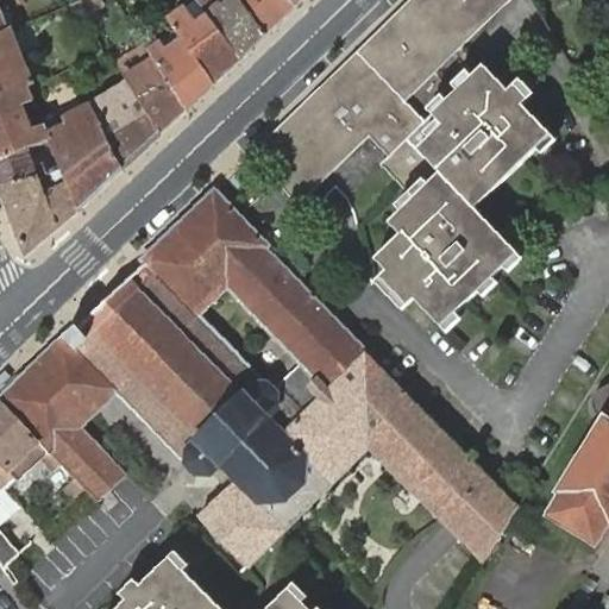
[(75,17),(88,11),(83,0),(70,6),(75,17)]
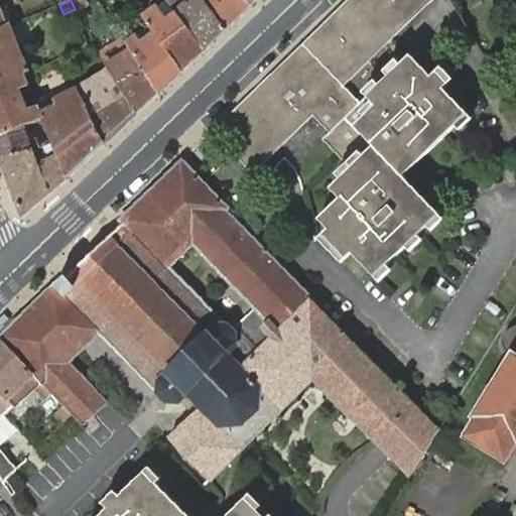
[(89,5),(86,0),(70,0),(71,0),(75,9),(77,15),(89,5)]
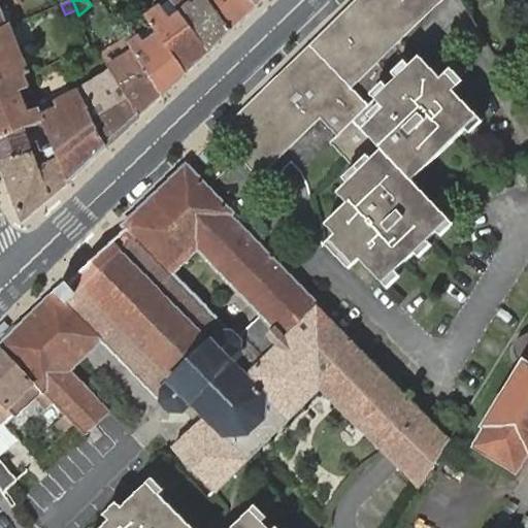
[(193,0),(170,0),(180,13),(208,52),(232,31),(206,0),(198,0),(195,2),(193,0)]
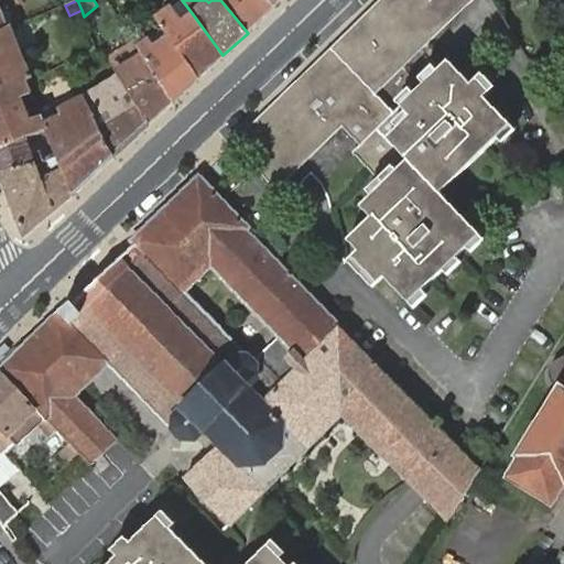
[(271,0),(220,0),(248,33),(275,6),(271,0)]
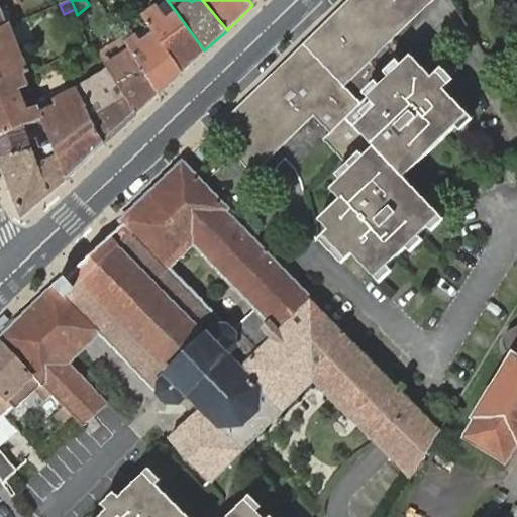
[(269,79),(222,123),(240,142),(232,150),(235,153),(254,174),(264,166),(271,173),(287,158),(296,168),(325,139),(352,168),(374,147),(354,128),(377,106),(369,98),(412,56),(458,10),(451,0),(349,0),(286,63),(292,68),(275,84),(269,79)]
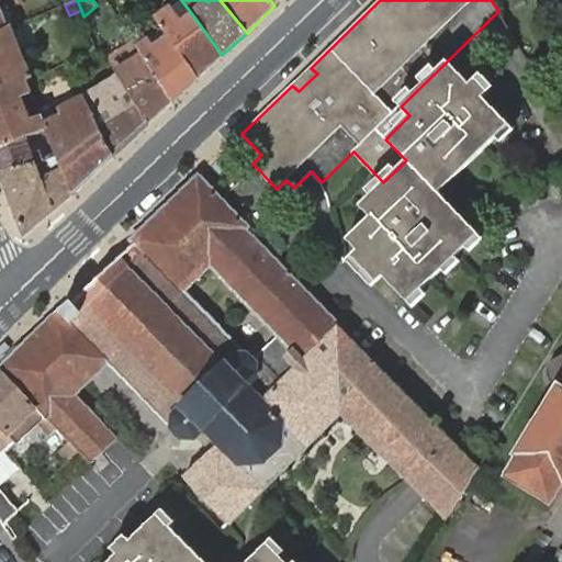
[(172,10),(158,20),(166,31),(170,37),(199,77),(222,55),(192,14),(182,23),(172,10)]
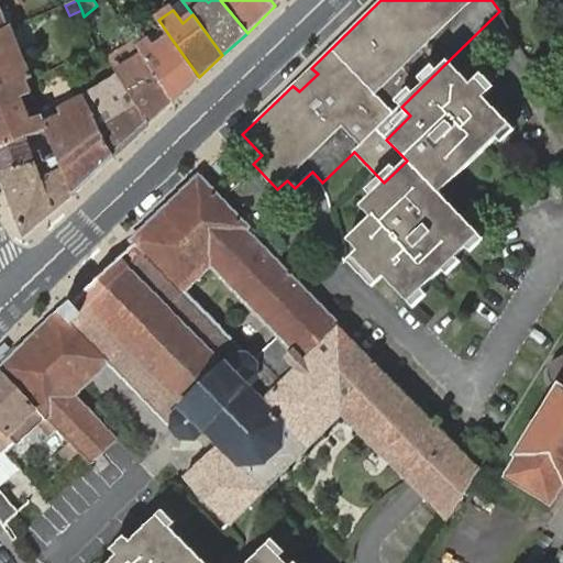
[(0,90),(28,80),(29,79),(8,29),(7,29),(0,31),(0,90)]
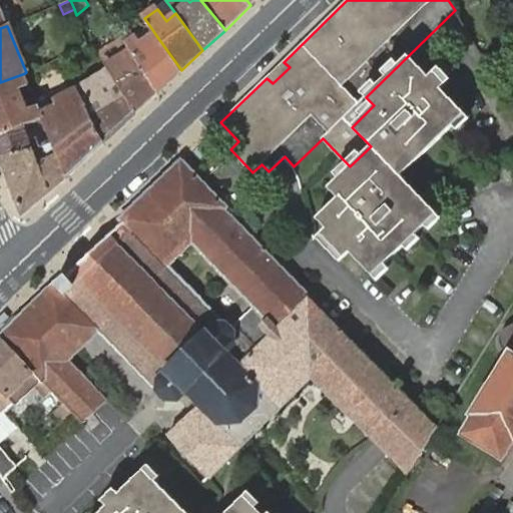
[(146,41),(155,34),(151,28),(142,34),(146,41)]
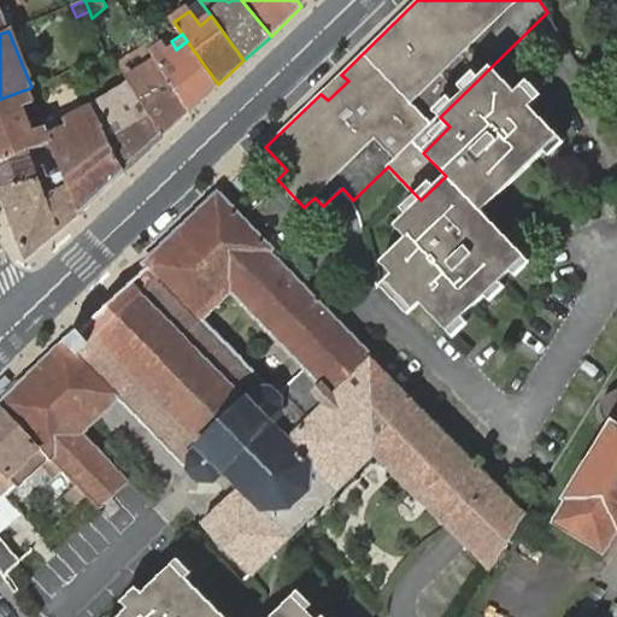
[(191,111),(218,84),(187,41),(176,50),(171,41),(153,53),(158,60),(191,111)]
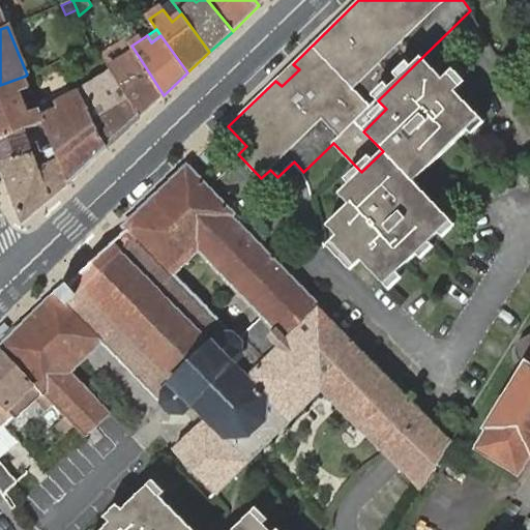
[(130,43),(128,40),(104,56),(111,68),(130,56),(125,47),(130,43)]
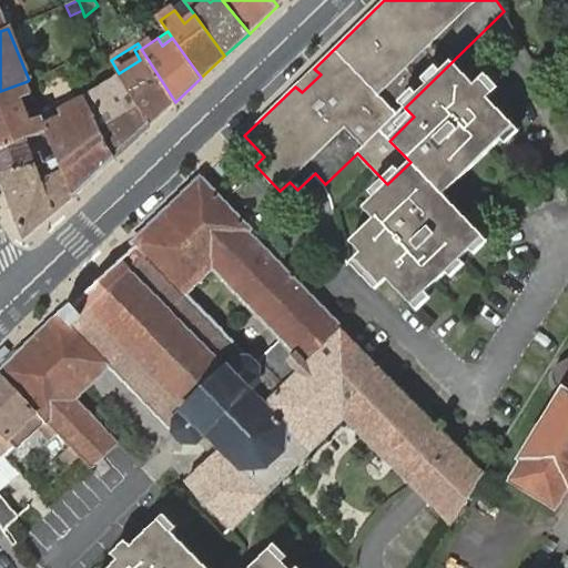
[(151,124),(175,102),(145,56),(141,49),(140,47),(134,50),(140,60),(119,73),(122,79),(151,124)]
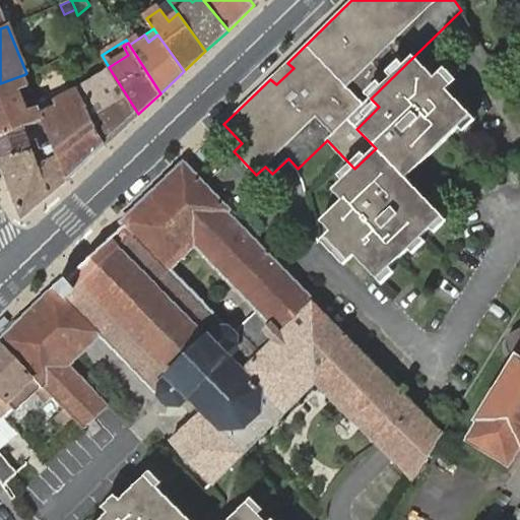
[(435,77),(414,56),(371,99),(379,107),(356,129),(376,148),(407,179),(472,115),(447,89),(452,85),(441,72),(435,77)]
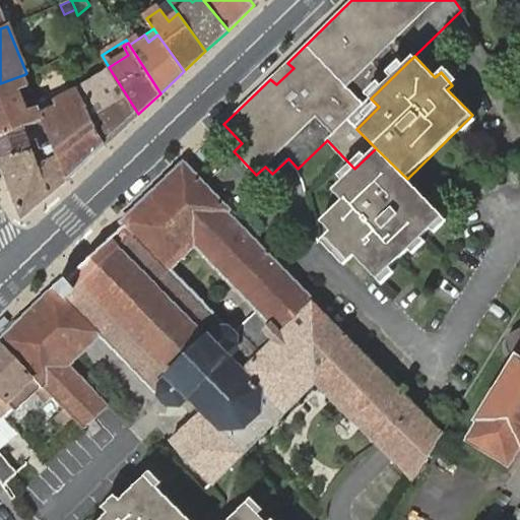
[(294,68),(287,63),(270,79),(276,84),(294,68)]
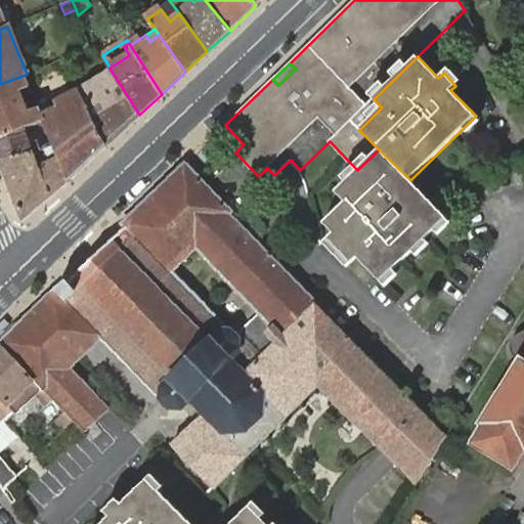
[(106,145),(139,115),(113,73),(80,92),(106,145)]
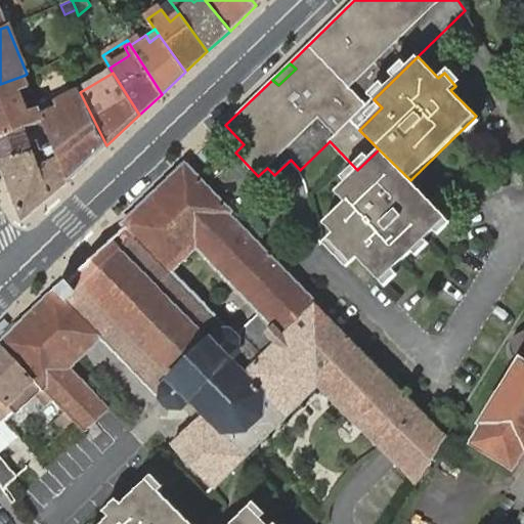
[(44,121),(43,118),(40,111),(28,116),(24,107),(28,105),(26,100),(22,102),(16,91),(30,85),(26,75),(0,84),(0,137),(25,128),(44,121)]
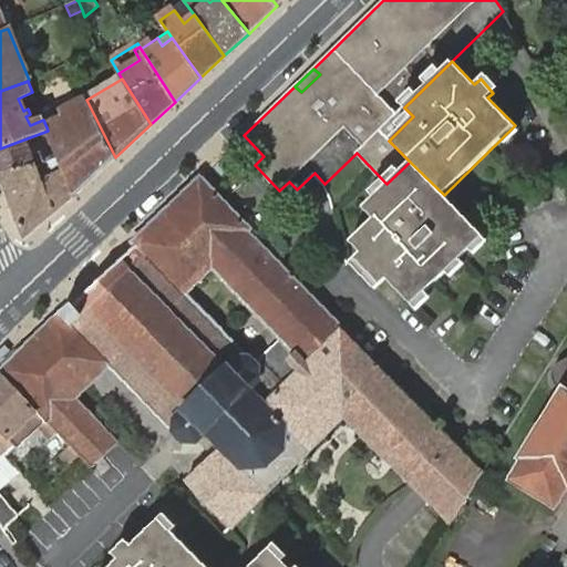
[(74,195),(115,157),(86,100),(63,112),(66,119),(47,127),(48,131),(58,155),(64,172),(74,195)]
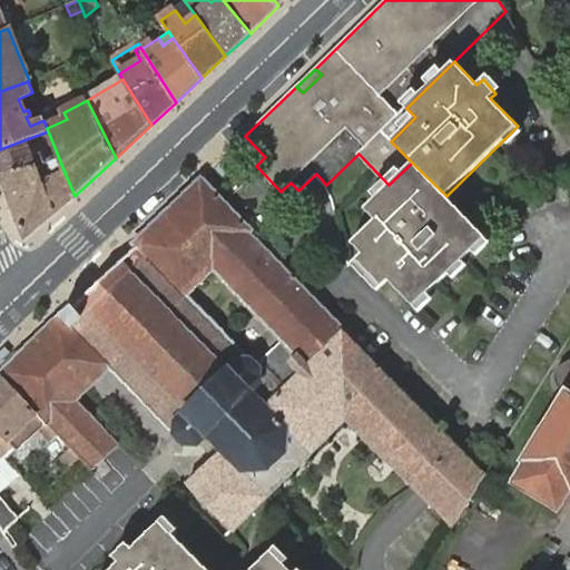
[(57,214),(75,196),(65,173),(58,156),(38,166),(27,139),(0,149),(0,178),(25,241),(57,214)]
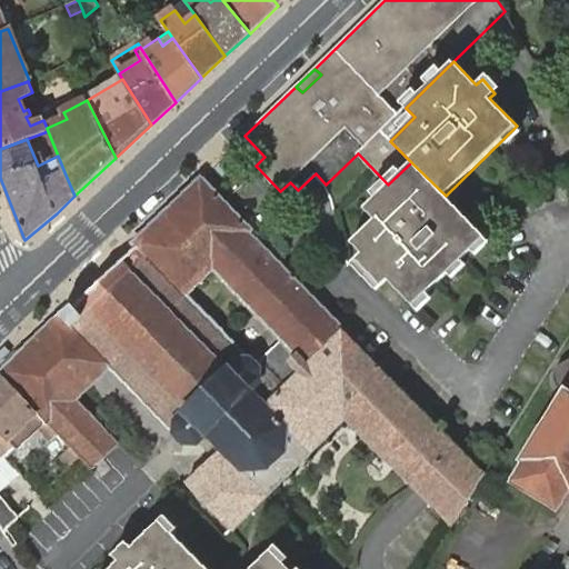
[(411,162),(388,185),(365,208),(376,219),(351,241),(362,253),(357,258),(382,286),(389,280),(413,306),(485,237),(446,196),(411,162)]
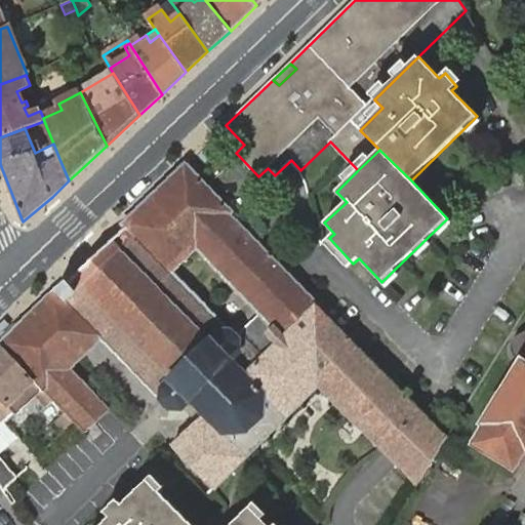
[(186,165),(125,224),(174,274),(197,251),(282,337),(283,338),(318,305),(230,214),(232,211),(186,165)]
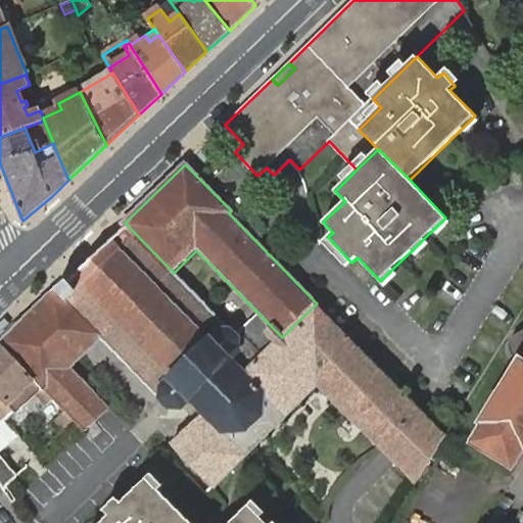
[(54,291),(97,335),(169,407),(182,407),(190,398),(203,412),(221,431),(244,431),(262,414),(262,391),(230,359),(238,351),(239,338),(174,273),(125,223),(124,223),(126,226),(68,282),(66,280),(54,291)]
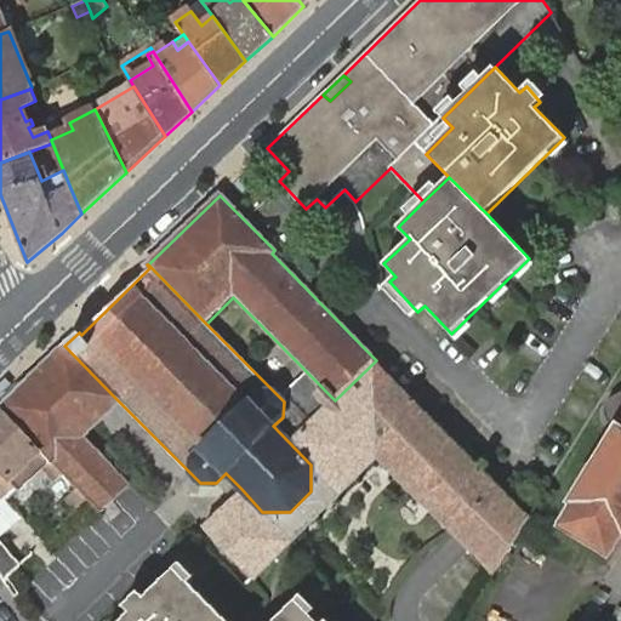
[(64,346),(0,406),(89,499),(87,499),(100,511),(127,483),(80,434),(115,398),(64,346)]
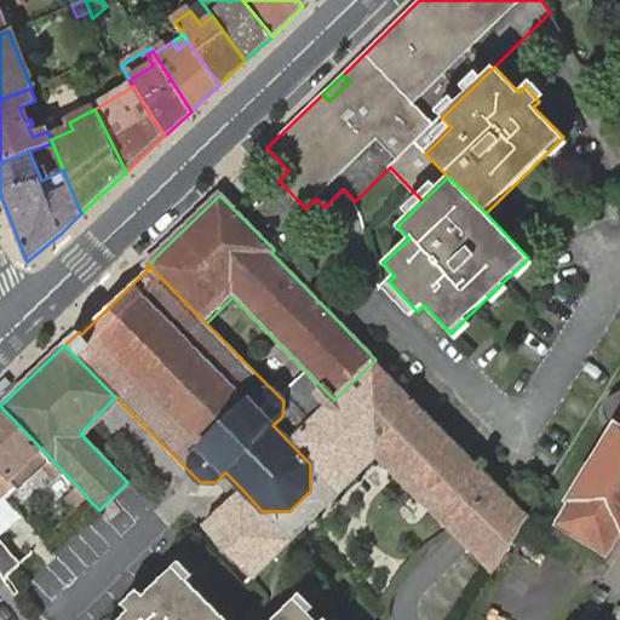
[(423,408),(375,360),(334,400),(333,399),(311,419),(288,396),(283,401),(282,417),(273,425),(310,464),(310,491),(290,511),(262,511),(241,488),(201,526),(250,575),(375,454),(423,408)]
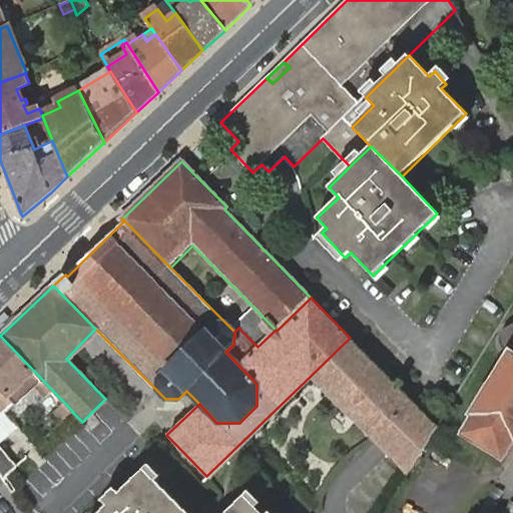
[(462,434),(502,459),(512,441),(512,324),(512,325),(508,327),(503,332),(501,336),(501,344),(504,350),(509,354),(471,414),(473,416),(462,434)]
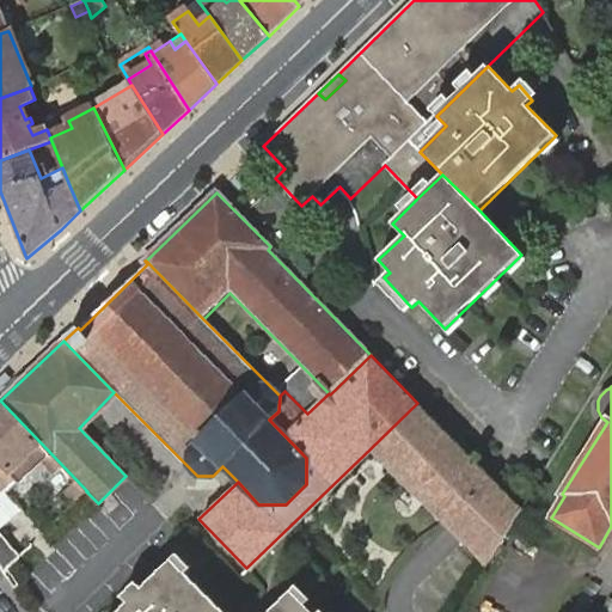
[(0,401),(0,463),(14,477),(13,478),(18,482),(18,483),(42,460),(62,479),(59,483),(77,501),(86,491),(87,491),(0,401)]
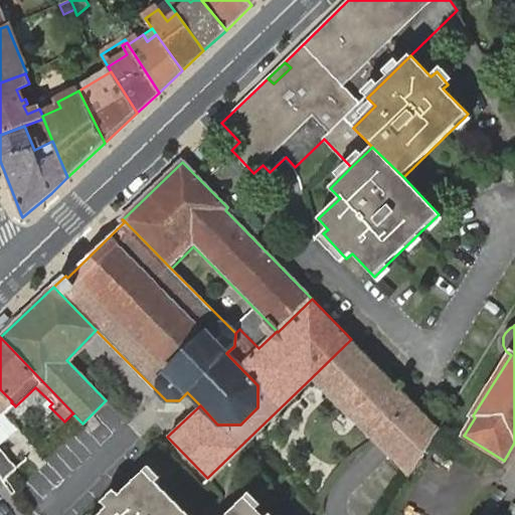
[(398,386),(351,339),(312,377),(314,380),(380,448),(408,476),(439,427),(417,405),(401,390),(406,385),(402,382),(398,386)]
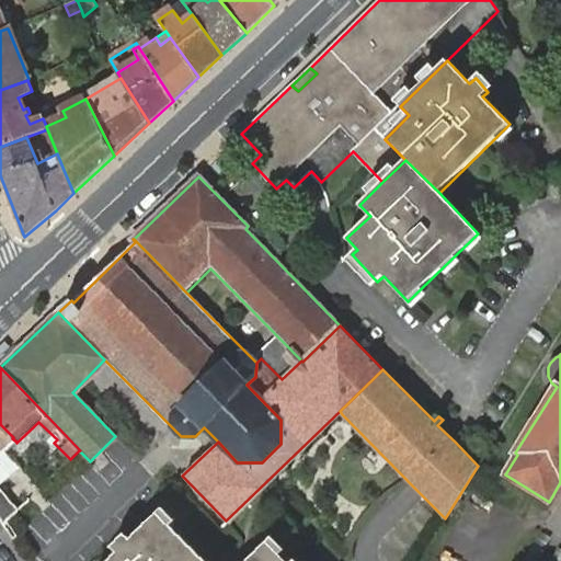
[(342,414),(340,411),(226,521),(229,525),(342,414)]
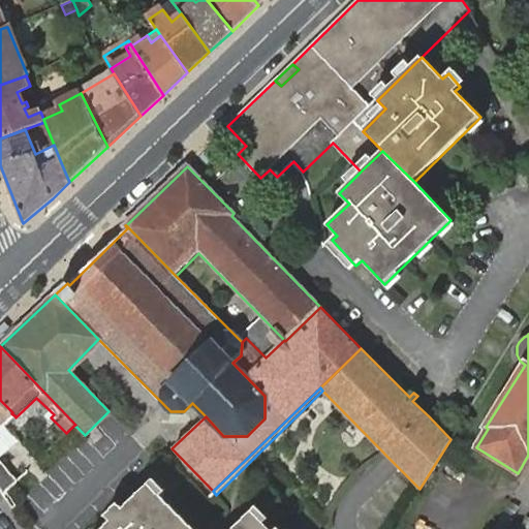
[(12,412),(0,400),(0,424),(11,413),(12,412)]
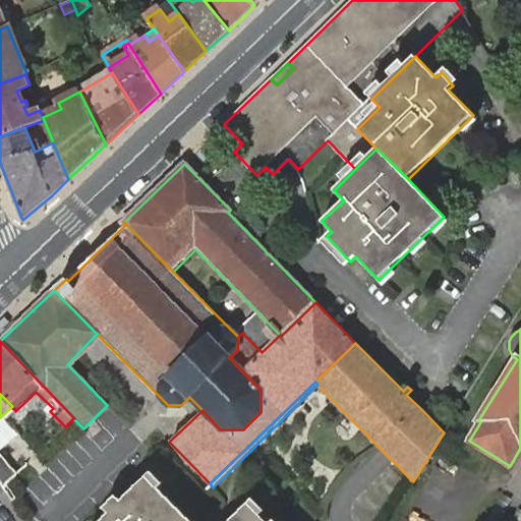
[(11,407),(0,417),(0,449),(17,433),(4,420),(15,410),(11,407)]
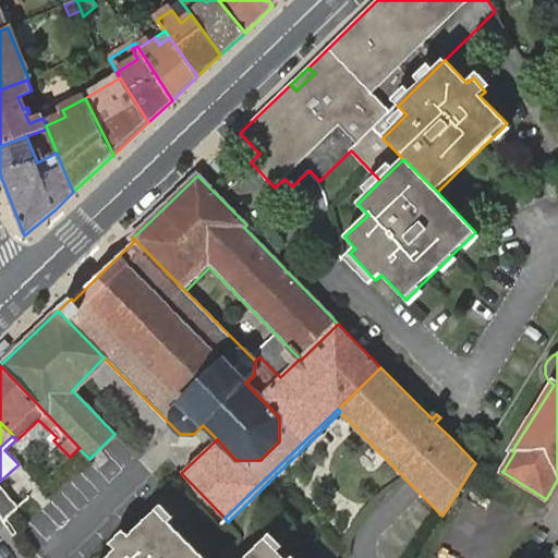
[(283,557),(266,540),(246,557),(203,557),(157,510),(130,537),(124,532),(110,545),(117,550),(109,557),(283,557)]
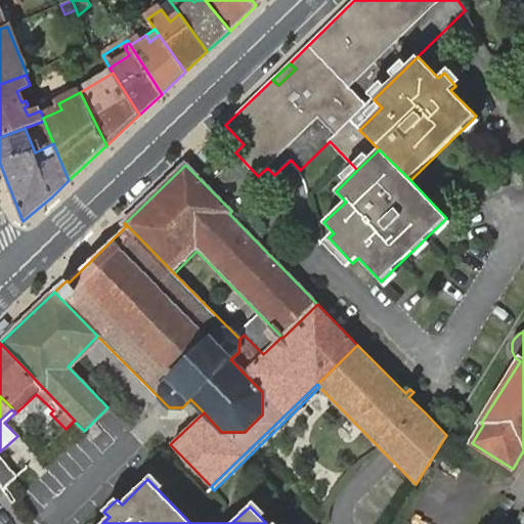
[(523,523),(523,512),(522,511),(514,523),(523,523)]
